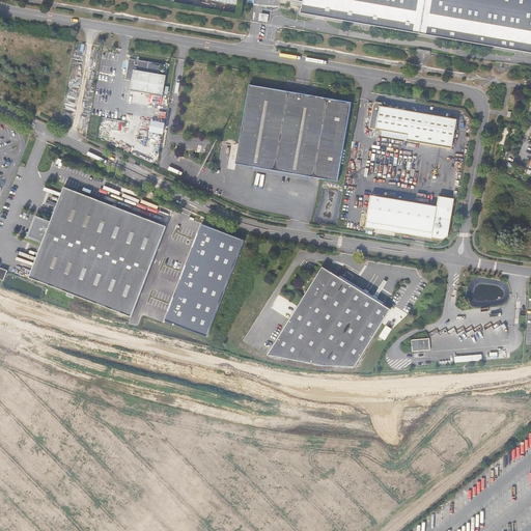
[(530,0),(303,0),(302,7),(301,14),(307,15),(340,20),(380,27),(426,34),(466,42),(502,48),(530,52),(530,0)]
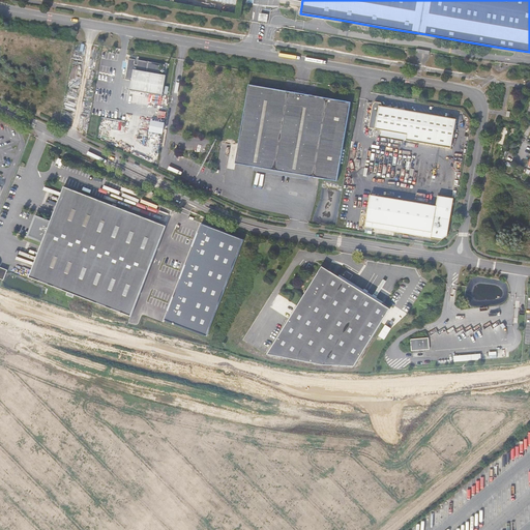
[(130,90),(163,95),(166,76),(156,74),(157,69),(160,69),(162,64),(148,62),(139,60),(138,65),(135,64),(136,59),(129,58),(126,79),(131,80),(130,90)]
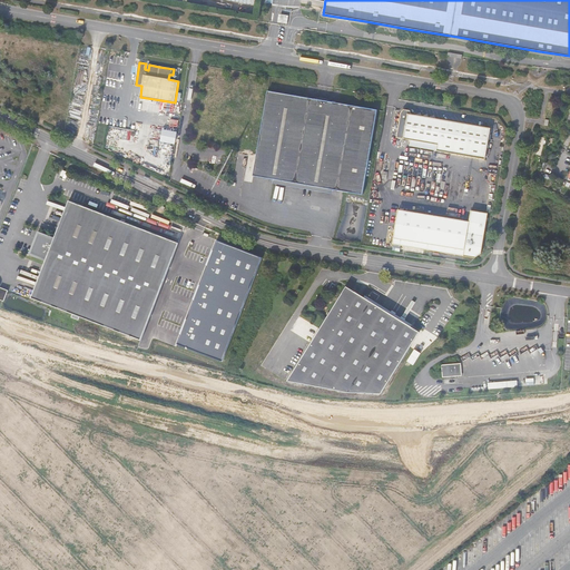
[(314,98),(268,90),(253,176),(274,179),(334,189),(363,195),(377,109),(332,101),(314,98)]
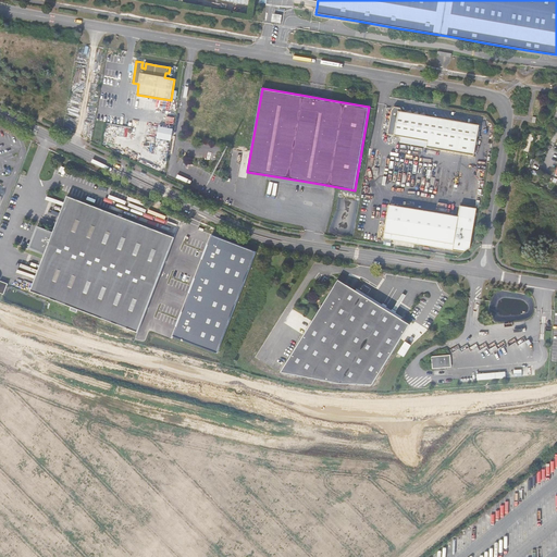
[(392,110),(387,134),(401,137),(428,141),(426,147),(426,148),(474,156),(480,125),(433,118),(425,115),(419,114),(412,113),(406,112),(403,112),(400,108),(395,107),(392,110)]
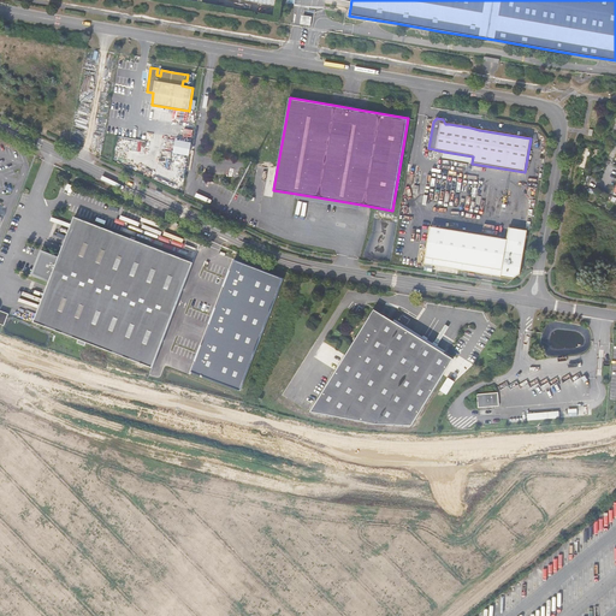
[(473,157),(444,152),(443,158),(472,163),(473,157)]
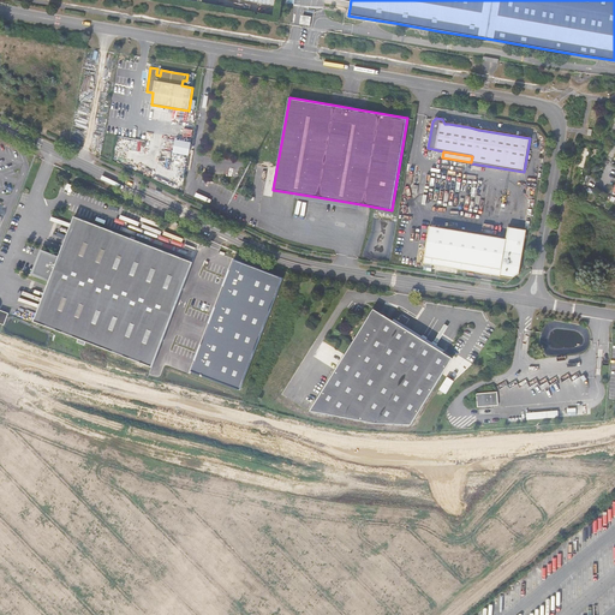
[(360,204),(296,193),(294,198),(359,209),(360,204)]
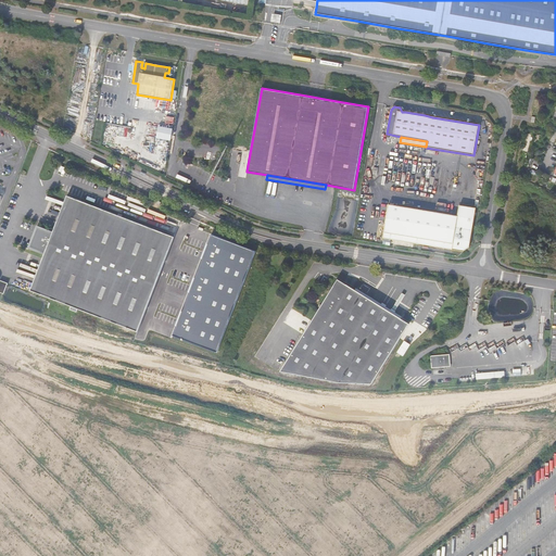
[(175,237),(67,196),(65,201),(55,227),(52,234),(38,228),(32,247),(46,252),(42,258),(30,291),(138,332),(175,237)]
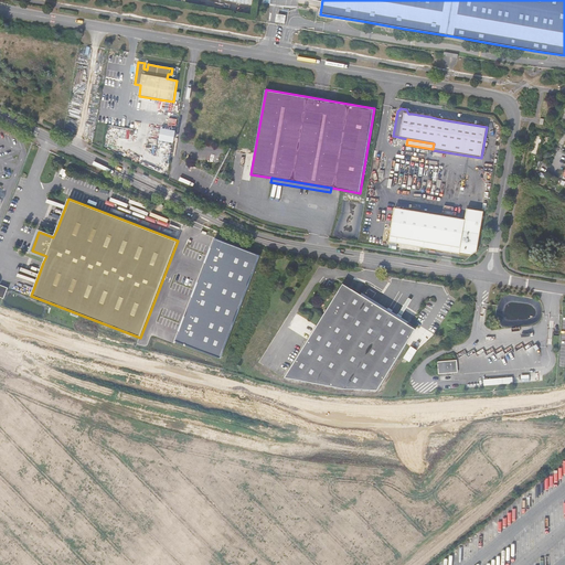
[(390,242),(459,254),(471,256),(478,252),(483,211),(467,209),(465,220),(402,209),(397,208),(395,208),(390,242)]
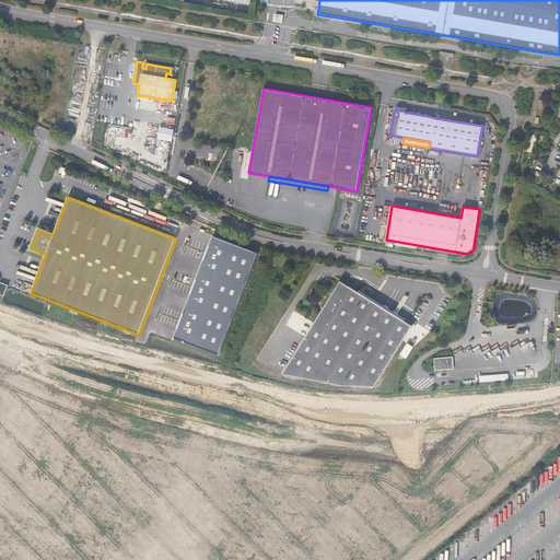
[(246,276),(256,256),(240,248),(235,247),(236,246),(221,238),(219,236),(218,237),(211,233),(206,244),(203,248),(209,251),(206,256),(211,259),(209,263),(207,267),(206,267),(203,271),(234,278),(237,271),(246,276)]
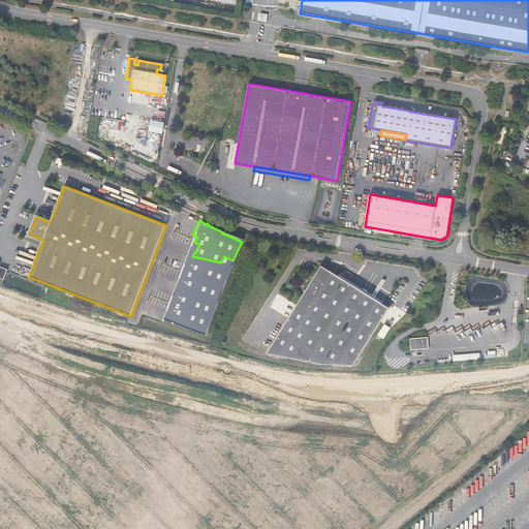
[(321,266),(267,353),(274,355),(283,359),(294,361),(307,363),(316,364),(323,365),(334,366),(344,366),(351,366),(353,366),(390,308),(381,303),(338,276),(330,271),(329,273),(325,271),(327,269),(321,266)]
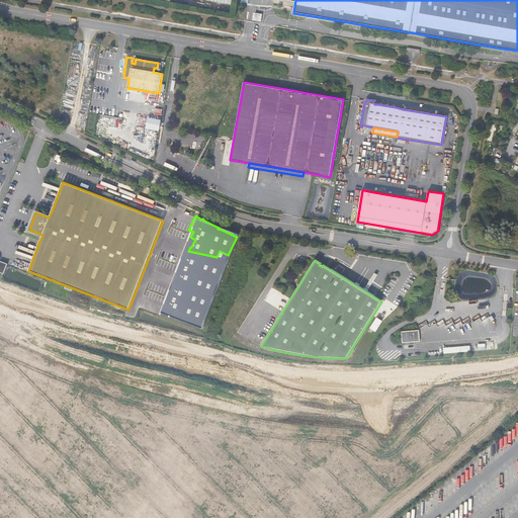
[(333,267),(331,270),(373,296),(375,294),(333,267)]
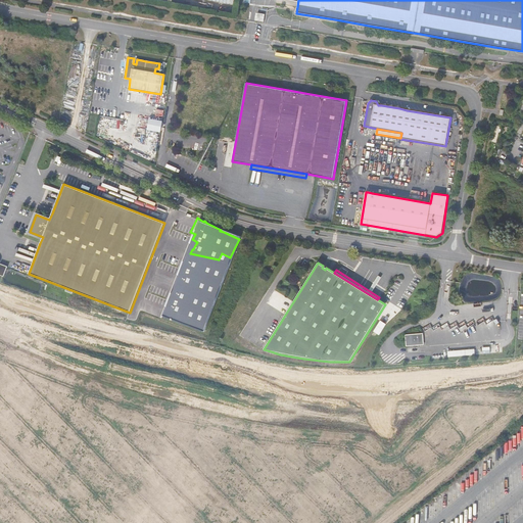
[(380,320),(374,331),(379,335),(386,324),(380,320)]
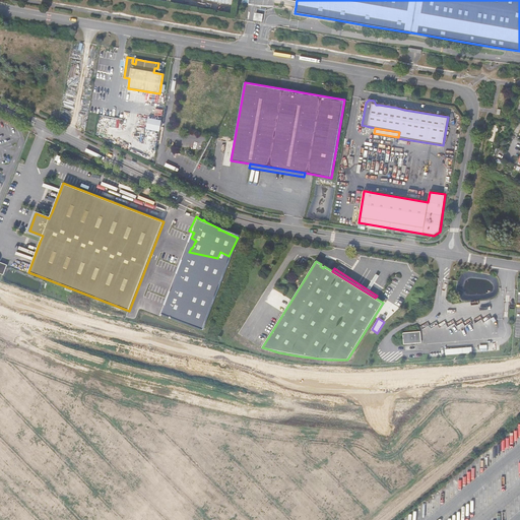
[(420,331),(403,333),(404,344),(421,342),(420,331)]
